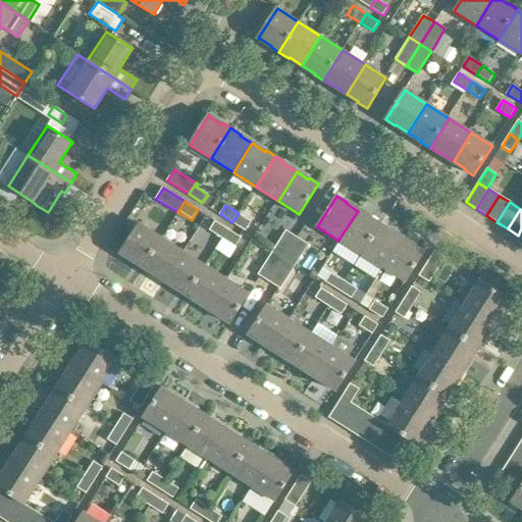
[(361,254),(381,223),(372,218),(371,219),(358,211),(338,240),(338,241),(361,255),(361,254)]
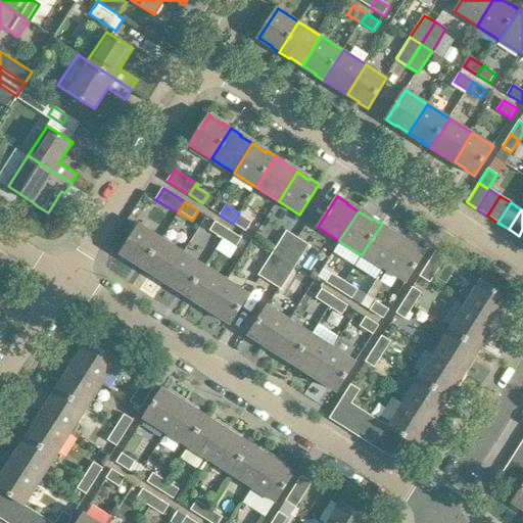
[(239,214),(233,223),(244,229),(246,231),(252,222),(239,214)]
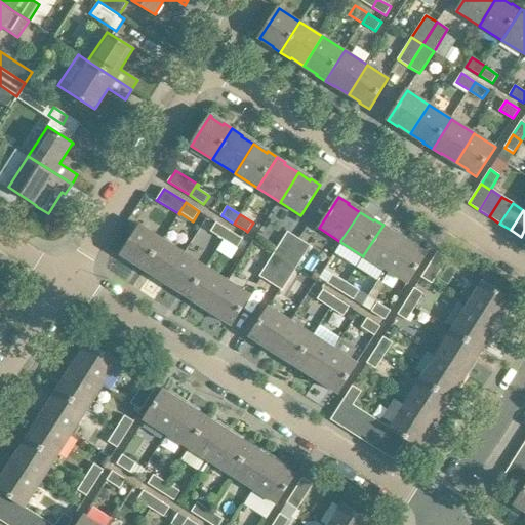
[(211,232),(225,240),(231,231),(217,223),(211,232)]
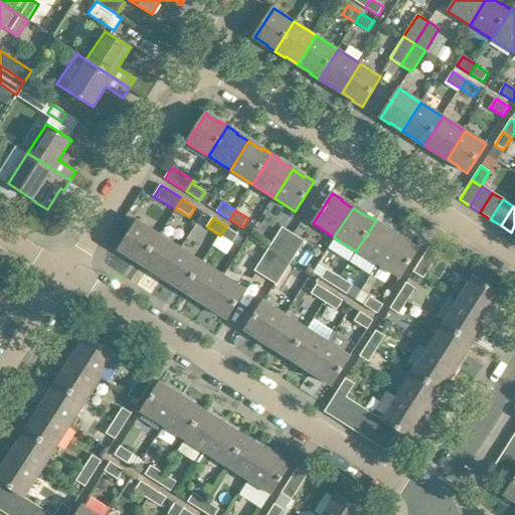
[(159,234),(138,220),(119,250),(120,250),(121,249),(133,258),(132,259),(141,265),(159,234)]
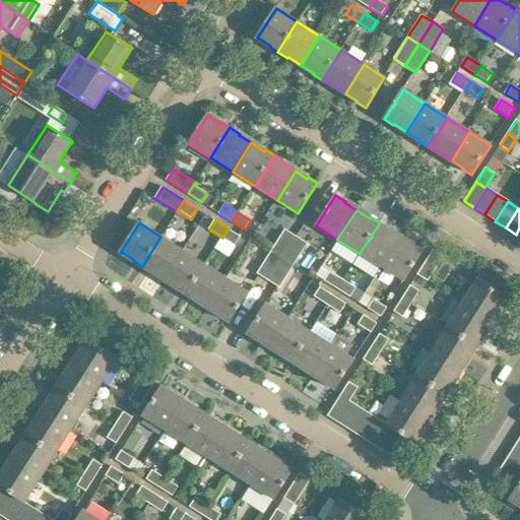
[(380,222),(360,253),(382,267),(401,238),(387,230),(388,229),(380,222)]
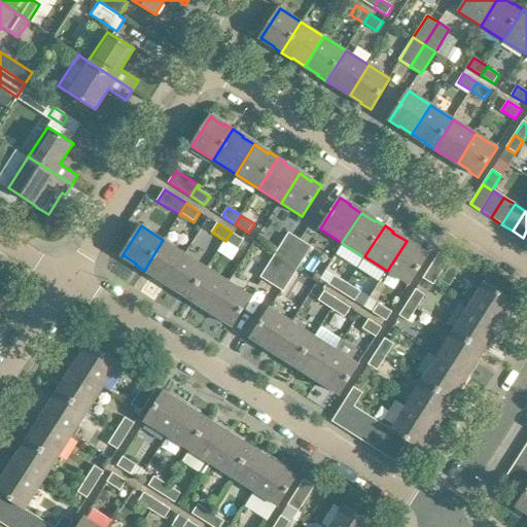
[(244,240),(241,238),(232,232),(225,241),(239,249),(244,240)]
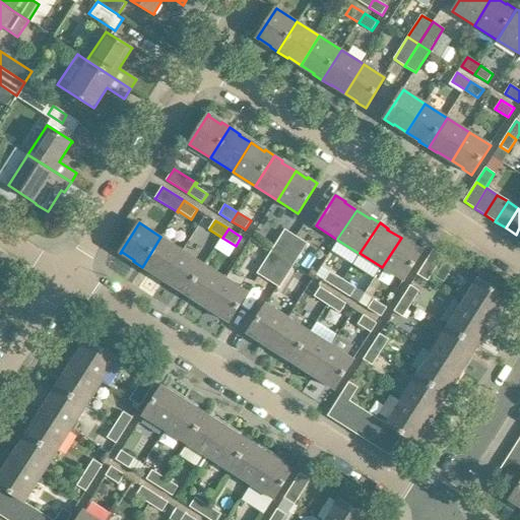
[(271,252),(281,259),(297,237),(285,230),(271,252)]
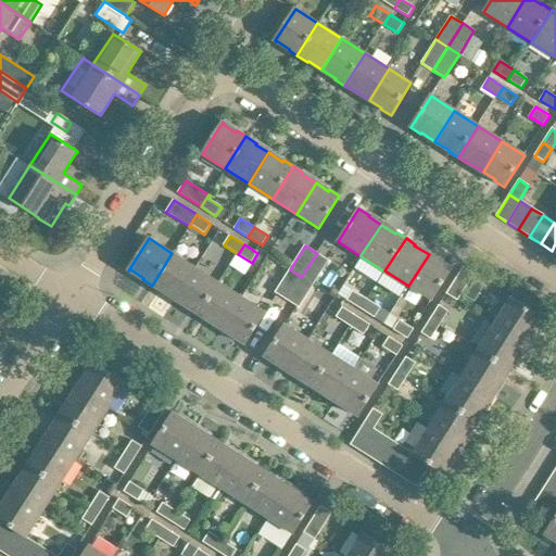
[(162,290),(176,299),(196,268),(172,253),(152,286),(162,291),(162,290)]
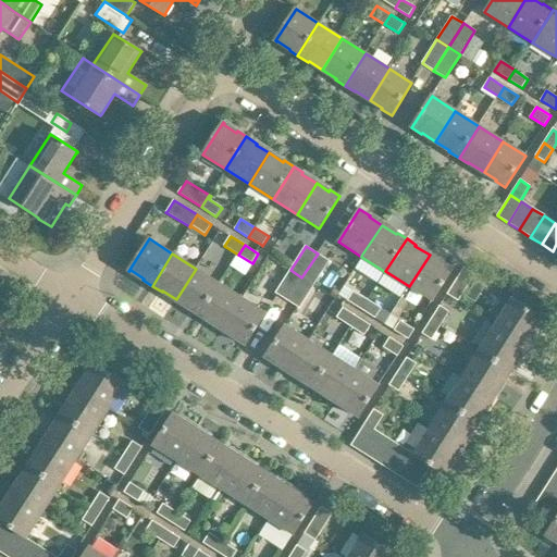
[(318,254),(301,277),(313,285),(329,260),(318,254)]
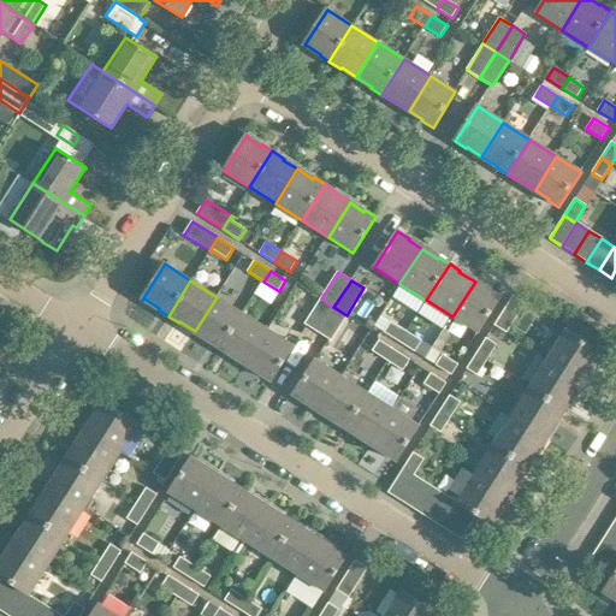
[(475,282),(452,317),(479,332),(502,297),(490,290),(490,291),(475,282)]
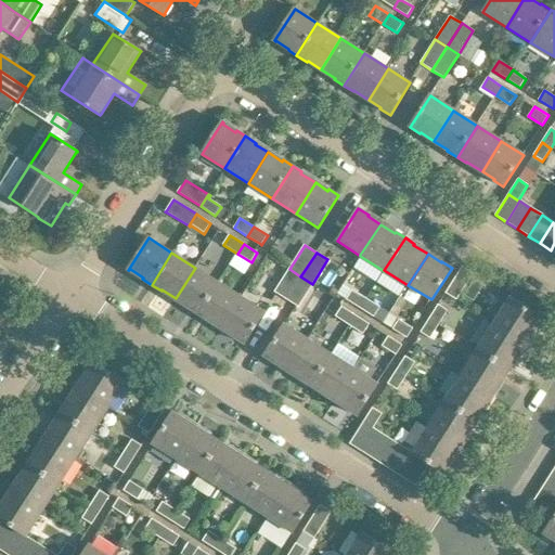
[(456,300),(474,274),(473,273),(462,267),(446,293),(456,300)]
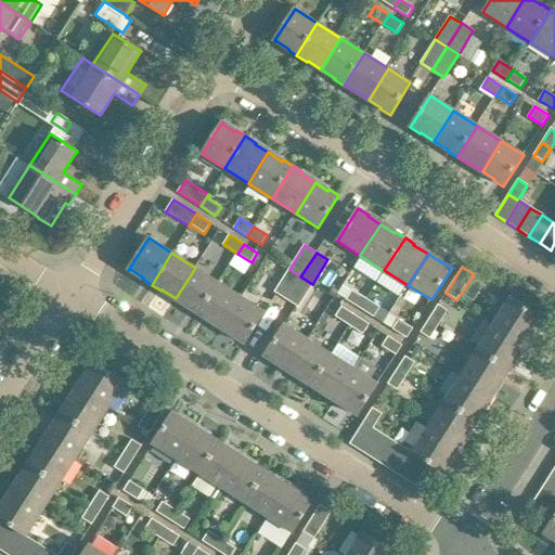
[(195,268),(176,298),(190,307),(189,308),(198,314),(219,283),(195,268)]
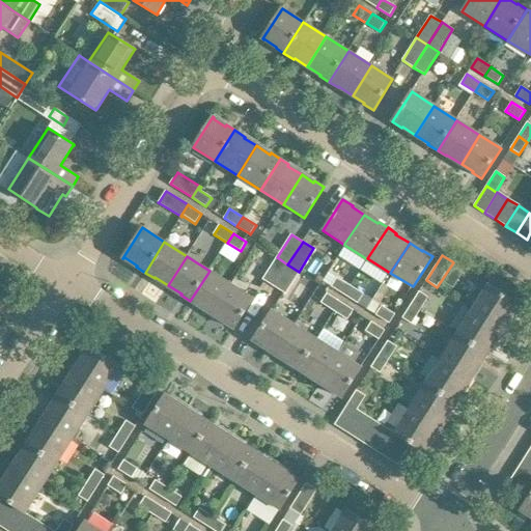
[(262,281),(273,287),(287,264),(277,257),(262,281)]
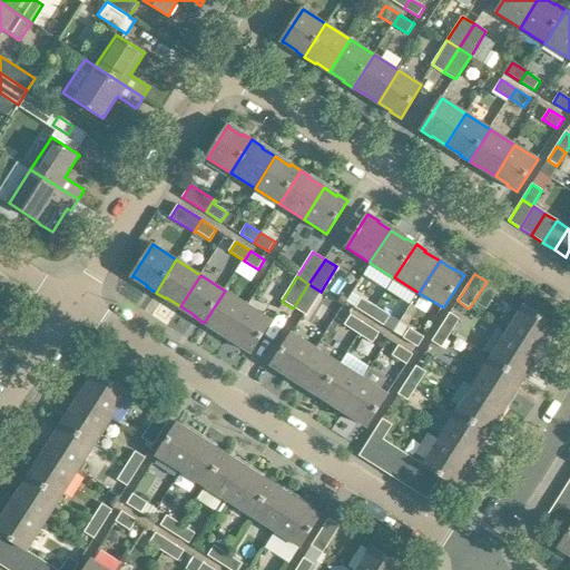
[(321,292),(308,284),(293,308),(305,316),(321,292)]
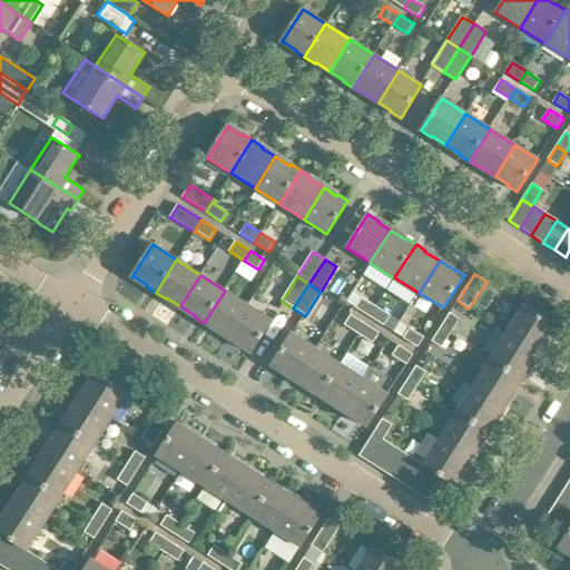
[(214,327),(229,337),(249,306),(225,291),(204,323),(213,328),(214,327)]
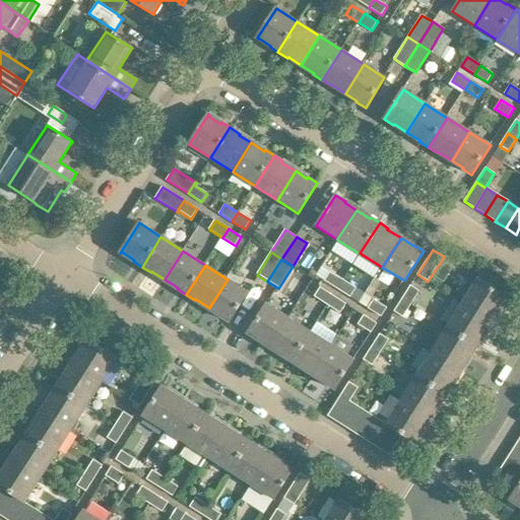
[(337,289),(342,280),(330,272),(324,281),(337,289)]
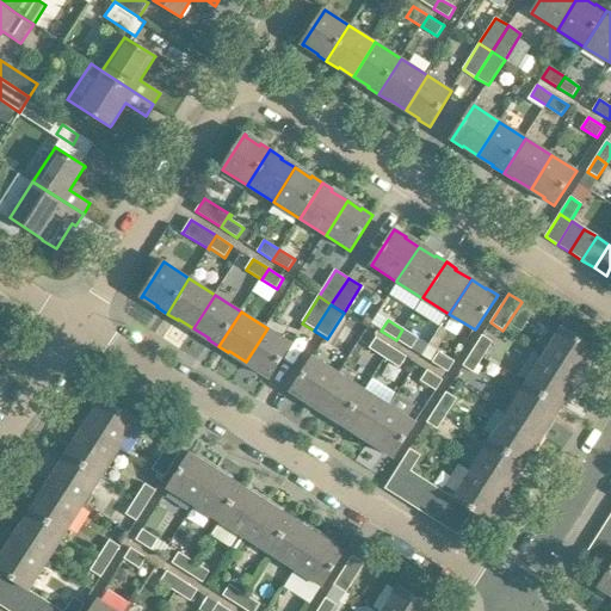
[(544,355),(580,377),(597,350),(562,327),(544,355)]
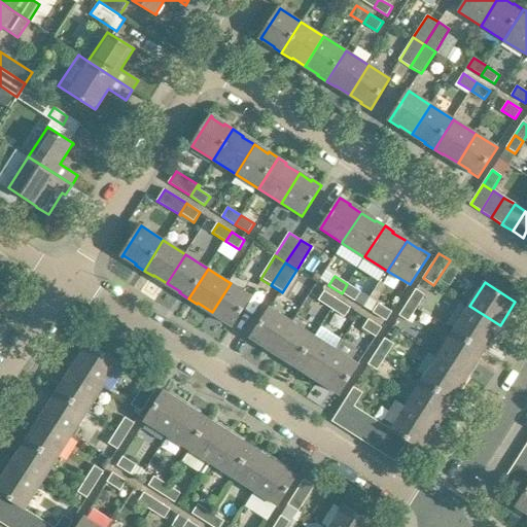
[(231,283),(212,312),(223,319),(222,321),(233,326),(251,296),(231,283)]
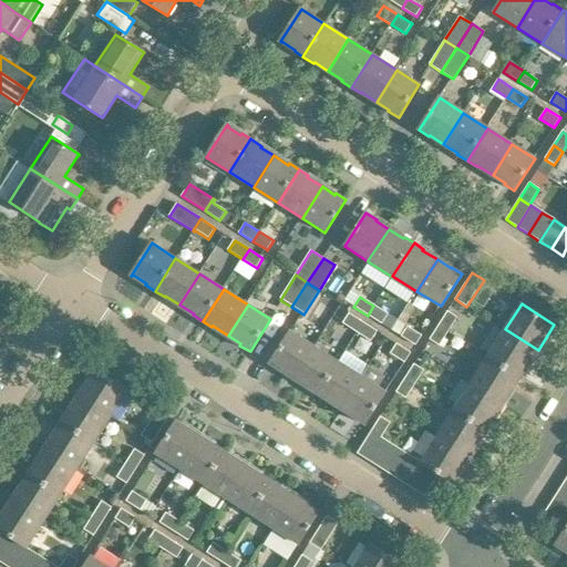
[(388,315),(373,306),(368,316),(382,325),(388,315)]
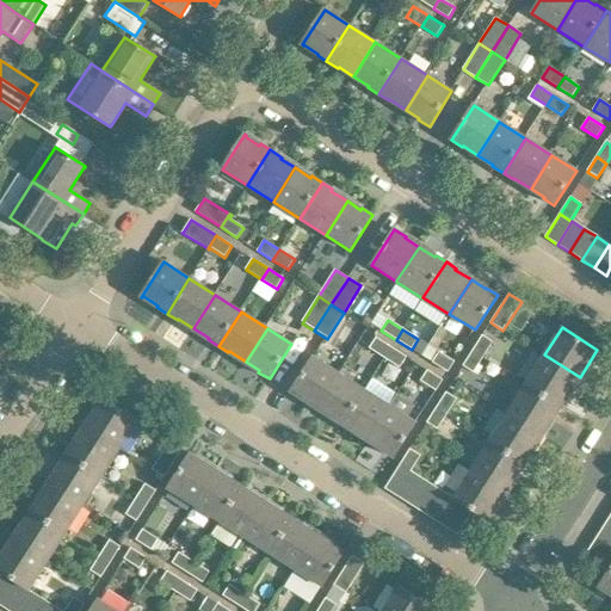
[(473,350),(483,357),(493,341),(482,335),(473,350)]
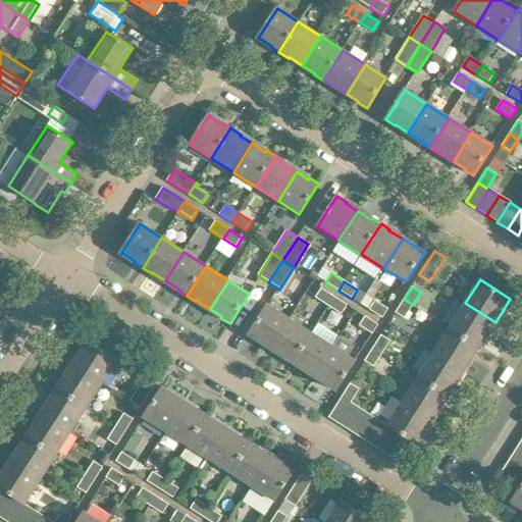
[(315,299),(328,307),(333,299),(320,291),(315,299)]
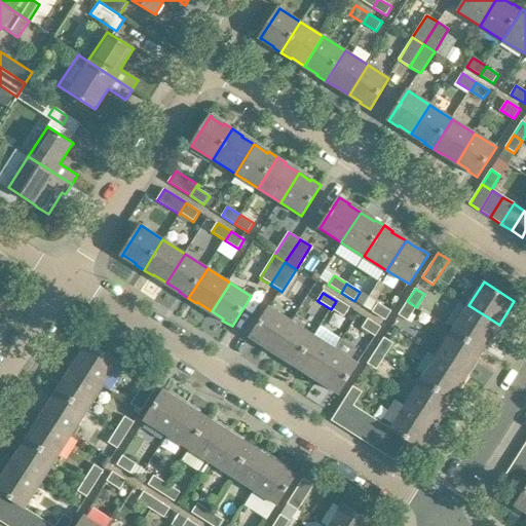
[(343,317),(349,309),(336,301),(331,309),(343,317)]
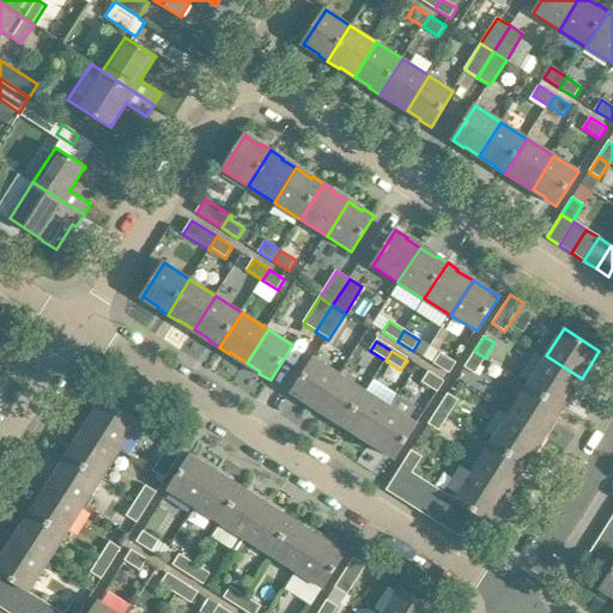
[(475,374),(485,358),(474,351),(465,366),(475,374)]
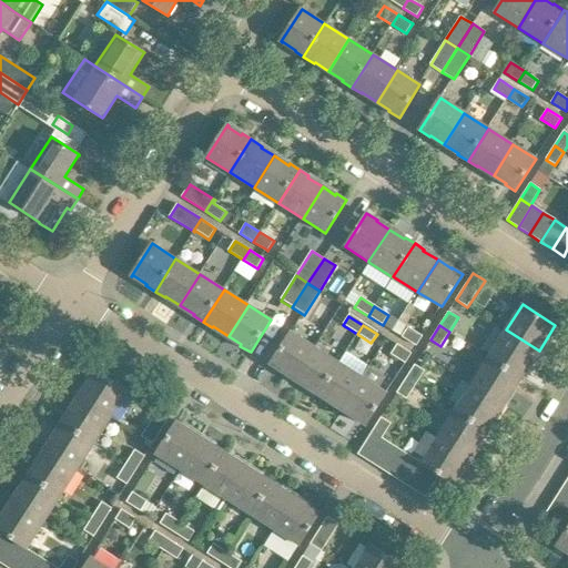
[(416,346),(422,336),(408,327),(402,337),(416,346)]
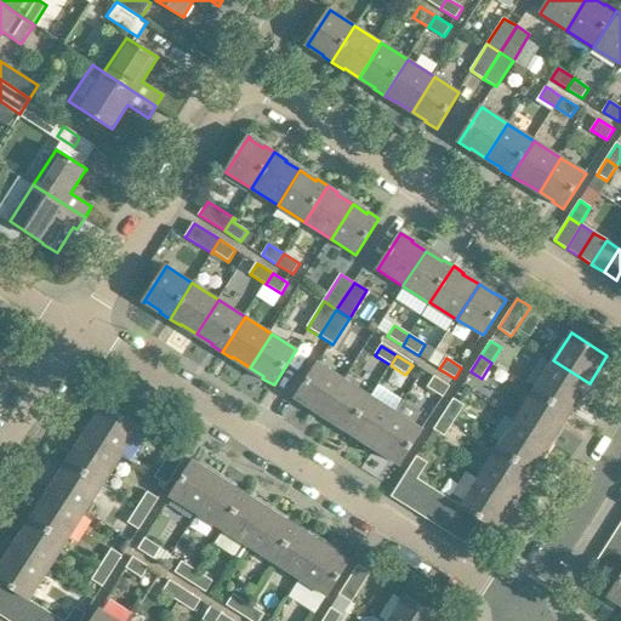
[(535,389),(570,412),(590,383),(553,360),(535,389)]
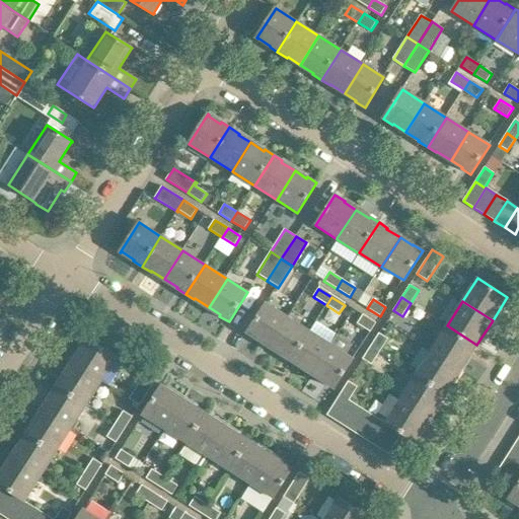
[(256,338),(269,346),(287,318),(266,304),(247,334),(256,340),(256,338)]
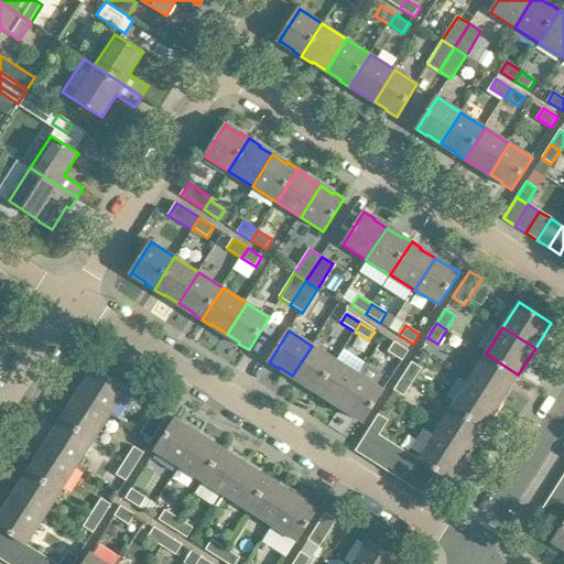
[(408,353),(393,344),(388,354),(401,362),(408,353)]
